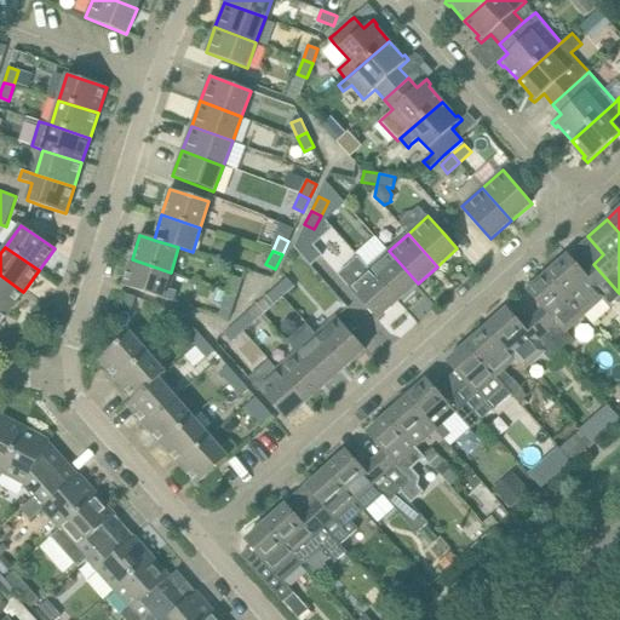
[(389,251),(368,269),(397,302),(418,283),(389,251)]
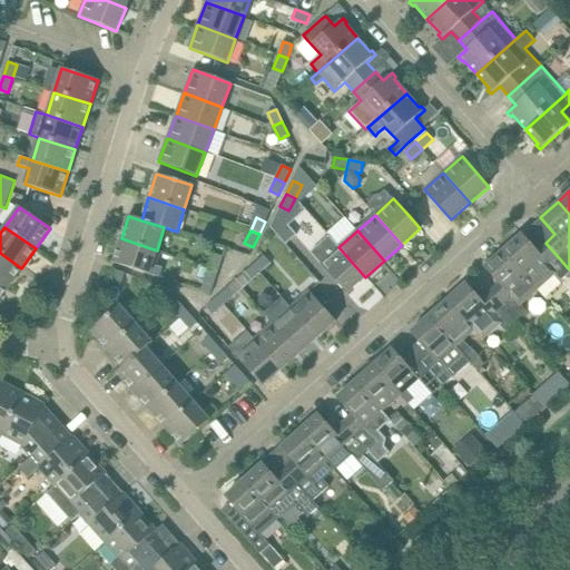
[(522,234),(503,251),(539,291),(556,275),(560,281),(569,272),(569,269),(546,243),(537,251),(522,234)]
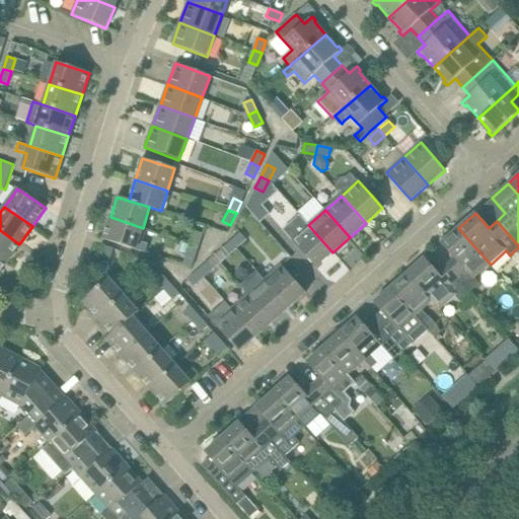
[(143,228),(110,217),(103,239),(145,252),(148,243),(139,240),(143,228)]
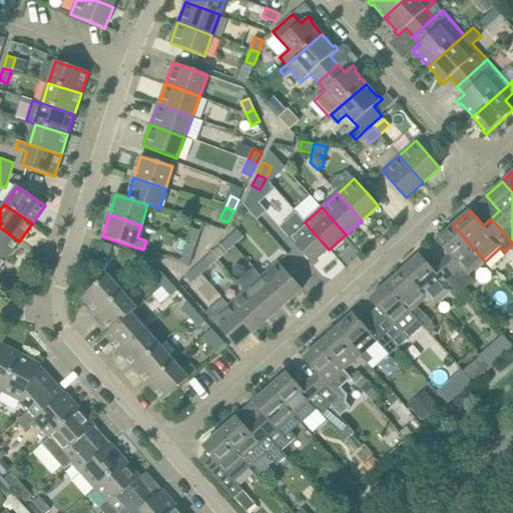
[(299,214),(282,229),(299,249),(313,265),(329,249),(305,222),(299,214)]
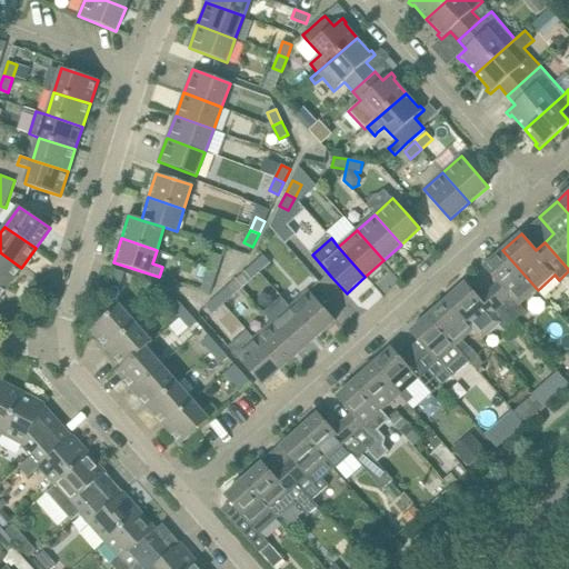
[(502,250),(483,267),(499,283),(489,291),(503,308),(508,313),(515,320),(526,310),(521,305),(538,290),(502,250)]
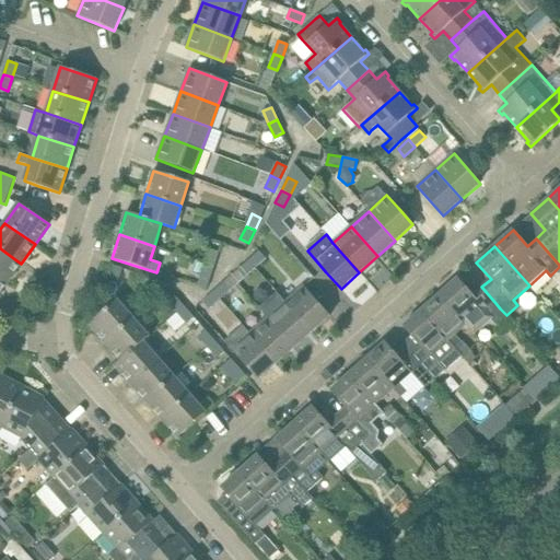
[(21,264),(0,248),(0,277),(8,283),(21,264)]
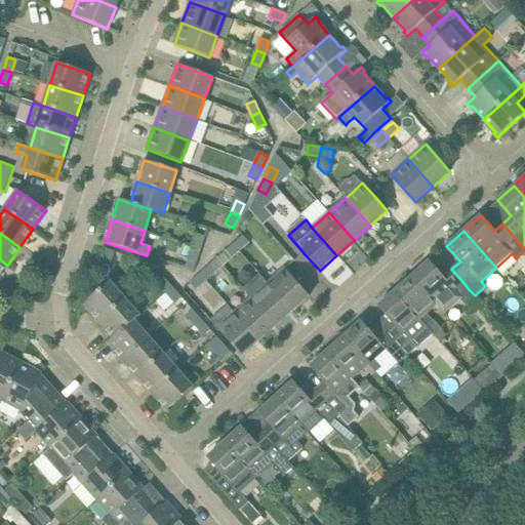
[(197,234),(193,246),(201,249),(205,236),(197,234)]
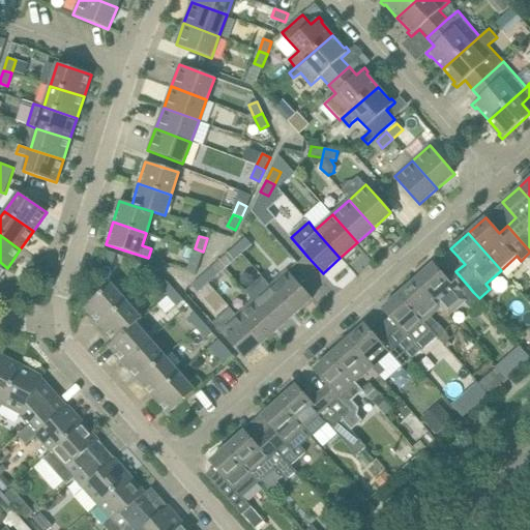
[(245,238),(235,246),(241,254),(251,245),(252,244),(245,238)]
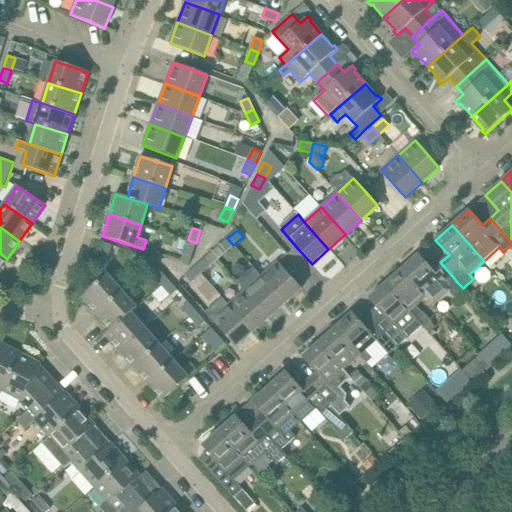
[(227,238),(217,247),(223,254),(233,245),(227,238)]
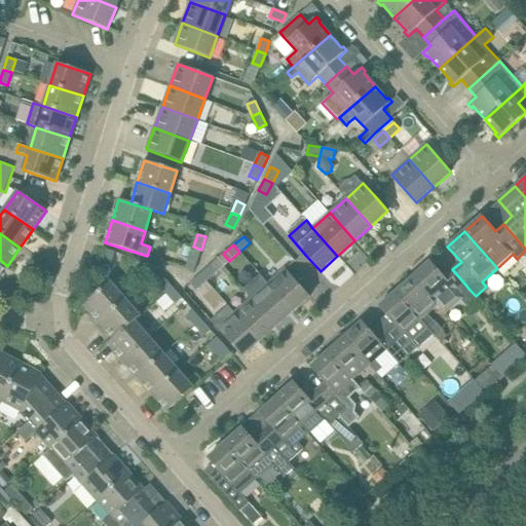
[(194,271),(201,250),(193,247),(189,259),(186,268),(194,271)]
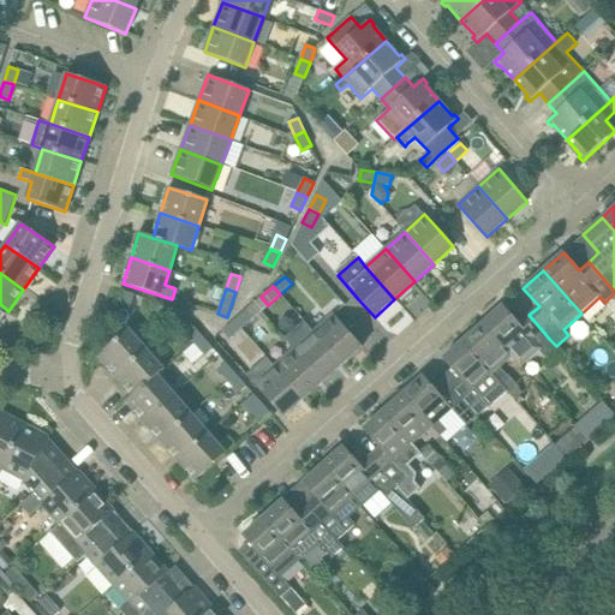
[(135,294),(120,291),(117,300),(132,305),(135,294)]
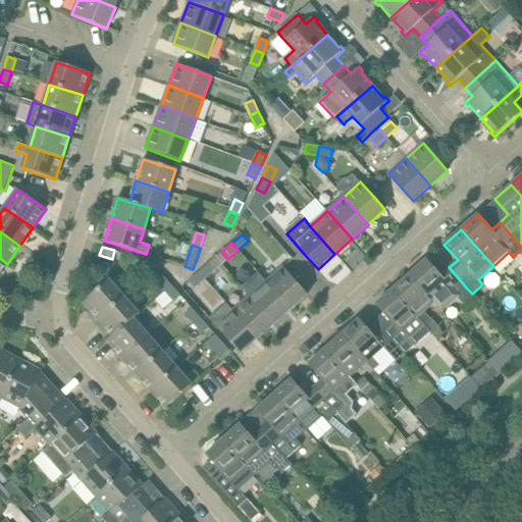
[(427,259),(410,274),(433,303),(441,312),(458,298),(463,303),(469,297),(472,294),(466,288),(462,282),(449,267),(440,275),(427,259)]
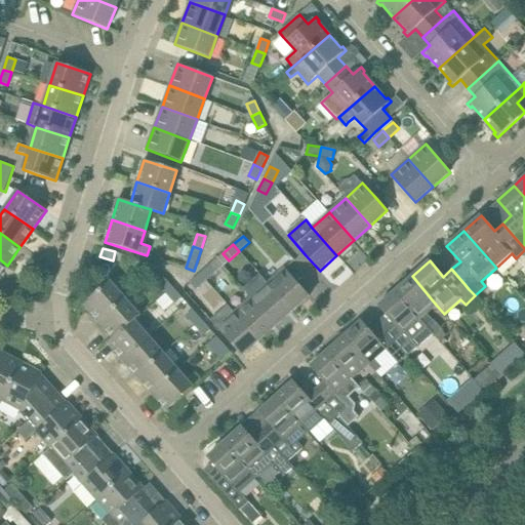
[(210,265),(200,274),(206,281),(216,272),(210,265)]
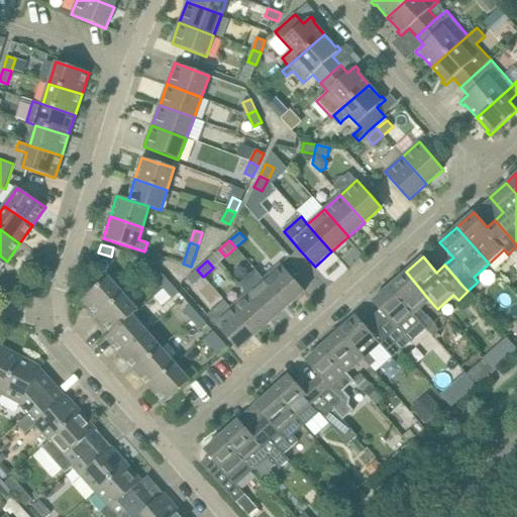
[(305,292),(291,277),(281,264),(264,279),(288,306),(305,292)]
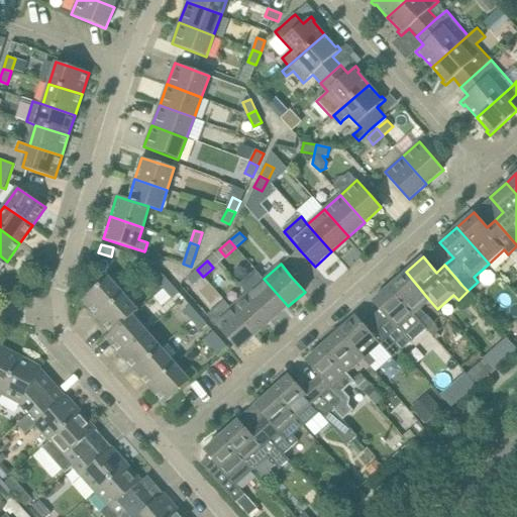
[(197,270),(187,279),(193,285),(203,277),(197,270)]
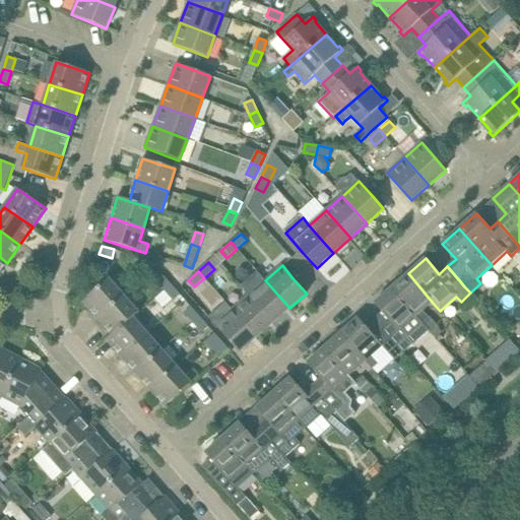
[(408,273),(392,288),(416,316),(429,330),(432,333),(439,327),(430,317),(429,318),(423,310),(432,302),(408,273)]
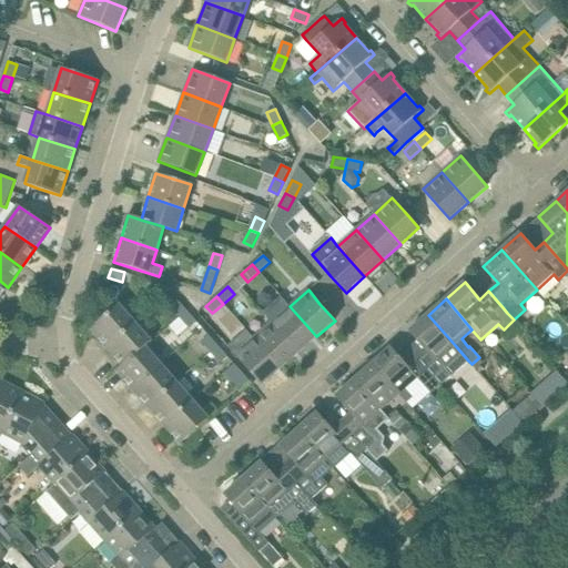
[(179,316),(186,310),(178,300),(170,306),(179,316)]
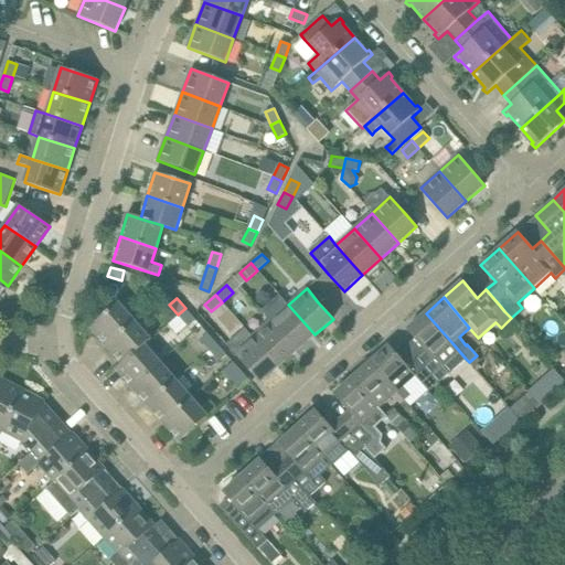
[(118,302),(91,328),(96,337),(106,345),(135,321),(134,319),(118,302)]
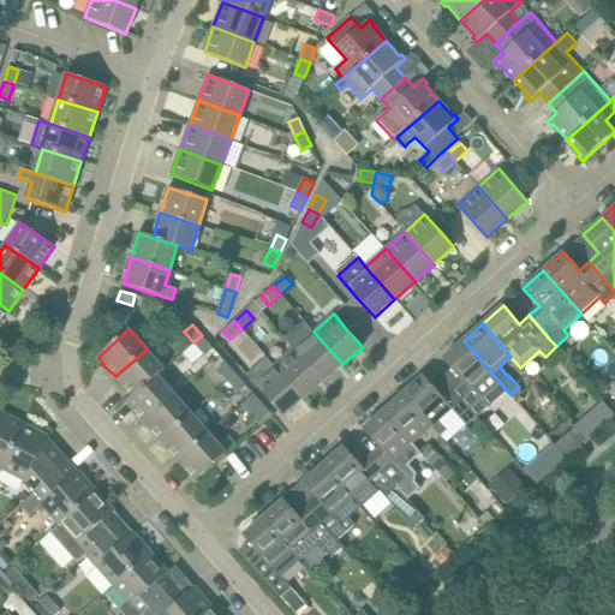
[(342,364),(314,332),(294,350),(323,382),(342,364)]
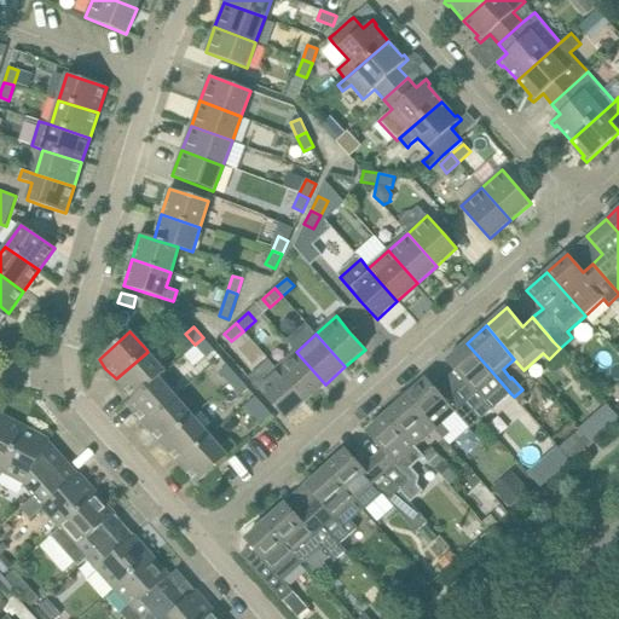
[(214,351),(203,337),(195,345),(207,358),(214,351)]
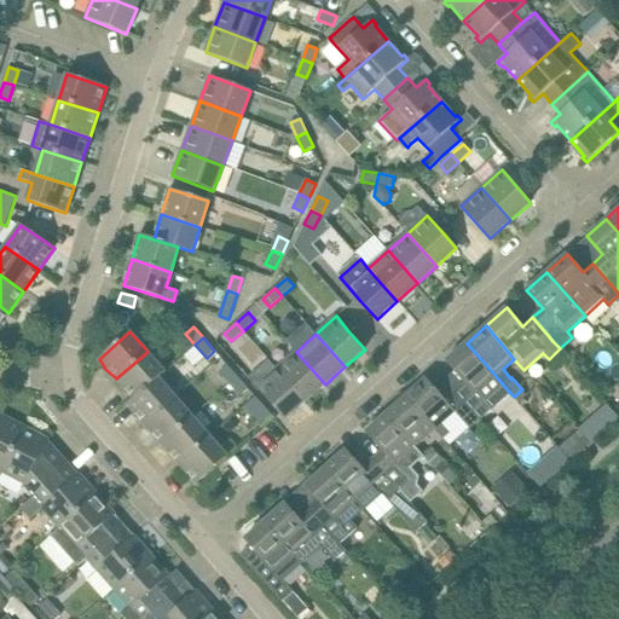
[(467,343),(446,360),(460,376),(462,379),(475,393),(476,392),(492,409),(510,393),(496,376),(467,343)]
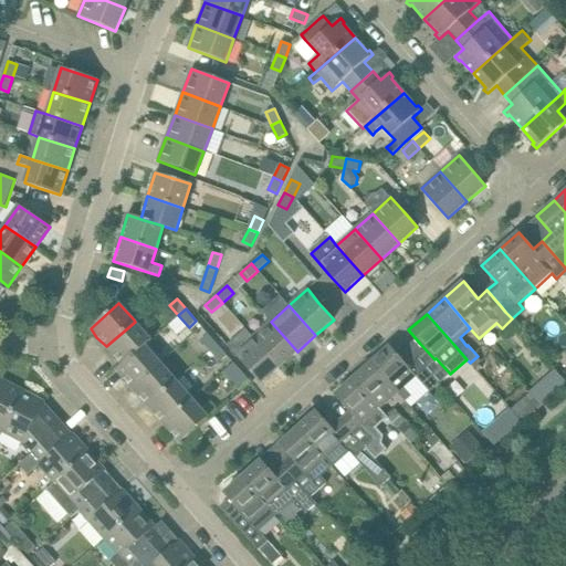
[(135,322),(106,346),(122,364),(123,365),(145,345),(145,346),(152,341),(135,322)]
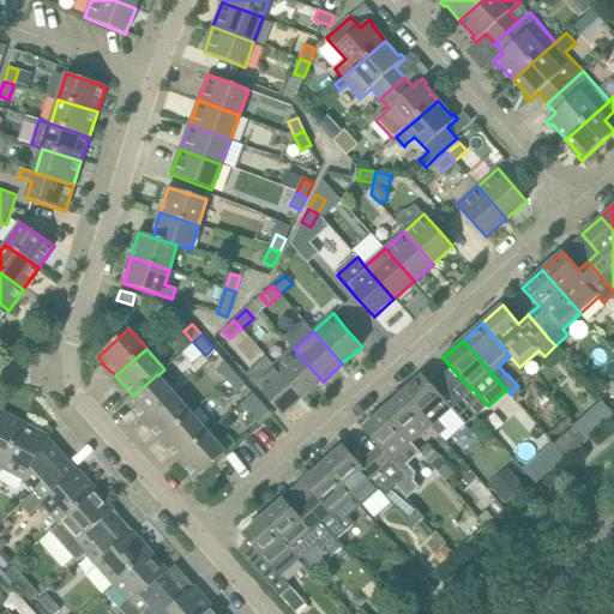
[(323,381),(294,349),(274,366),(302,398),(323,381)]
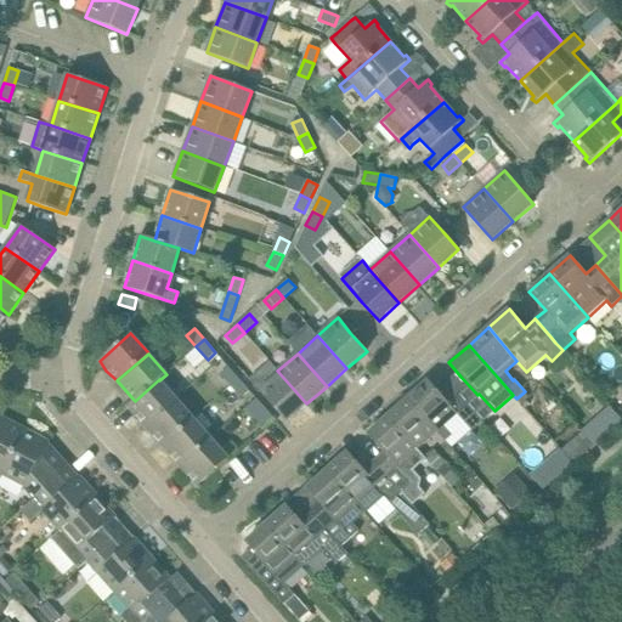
[(231,386),(238,379),(228,367),(220,374),(231,386)]
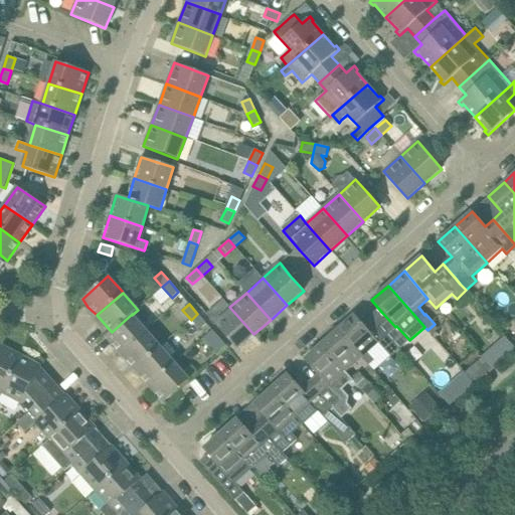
[(237,349),(253,334),(229,307),(213,322),(237,349)]
